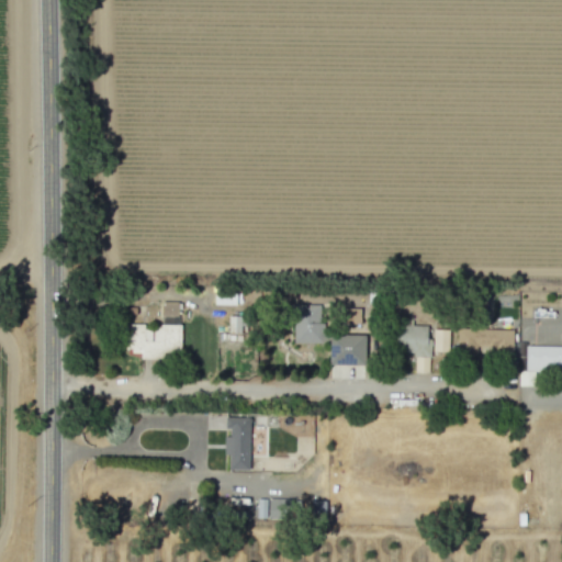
[(235,305),(235,287),(214,287),(214,304),(235,305)]
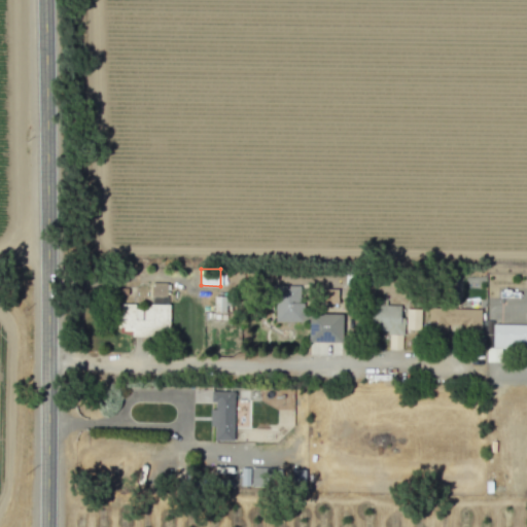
[(150,296),(166,297),(166,283),(151,283),(150,296)]
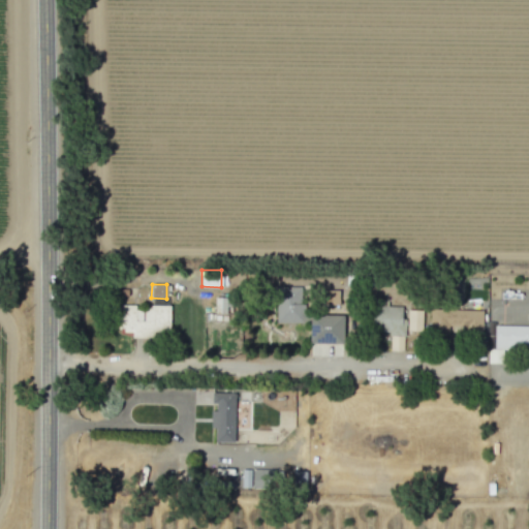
[(276,323),(306,322),(306,314),(311,314),(311,304),(300,304),(300,286),(275,287),(276,323)]
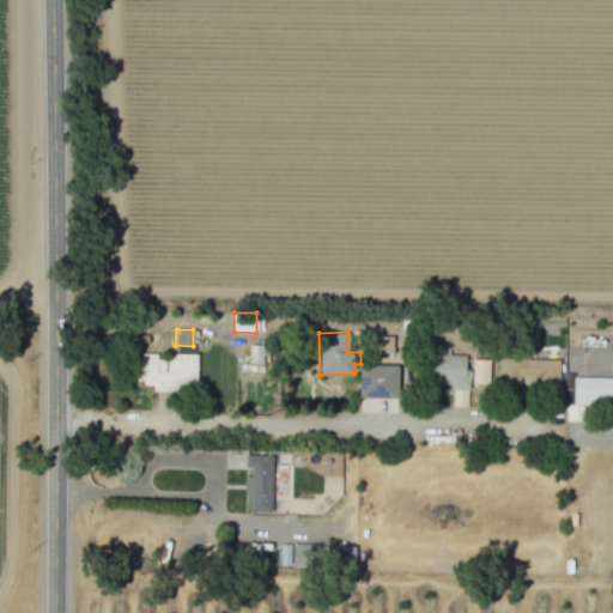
[(392,353),(393,337),(372,335),(371,353),(392,353)]
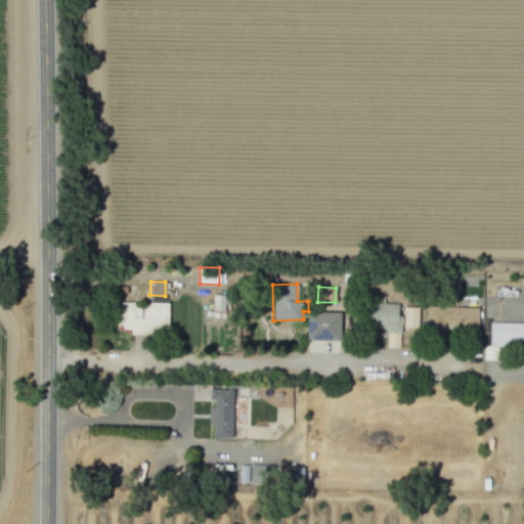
[(386,348),(399,348),(399,303),(384,303),(384,296),(376,296),(376,301),(367,301),(367,329),(386,329),(386,348)]
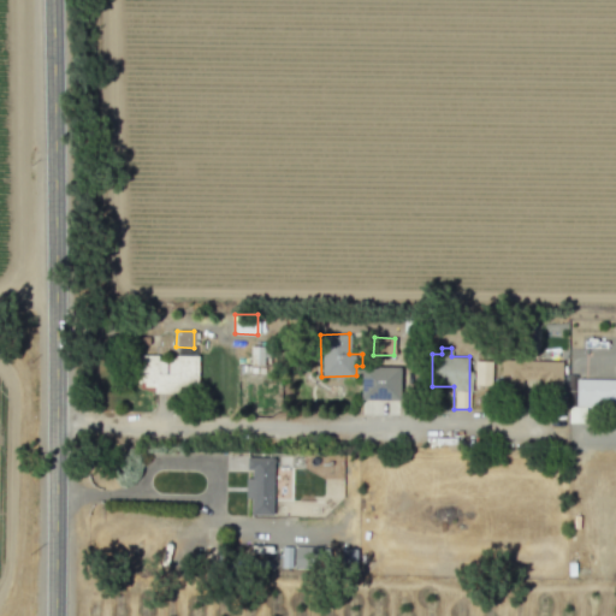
[(197,357),(157,356),(157,355),(136,355),(136,385),(154,385),(154,391),(197,392),(197,357)]
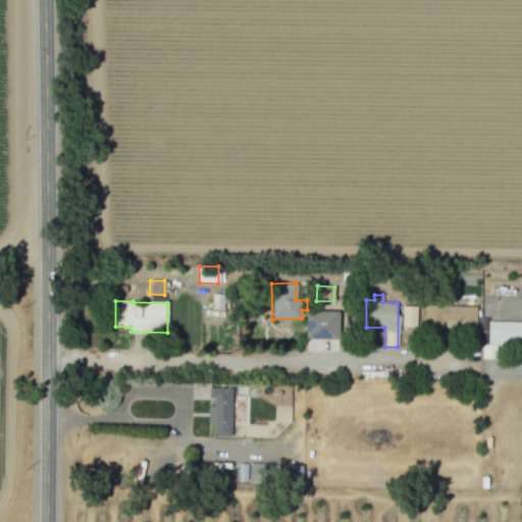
[(457,322),(457,328),(475,329),(475,306),(424,305),(423,330),(441,330),(441,321),(457,322)]
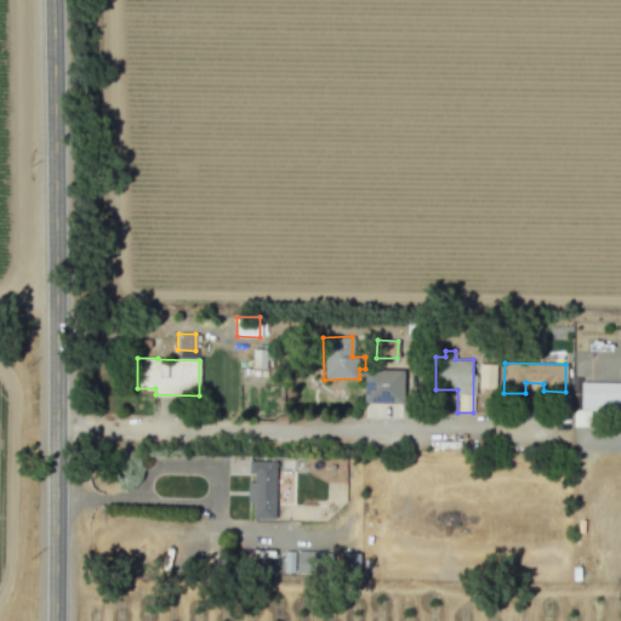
[(478,388),(495,389),(495,364),(478,364),(478,388)]
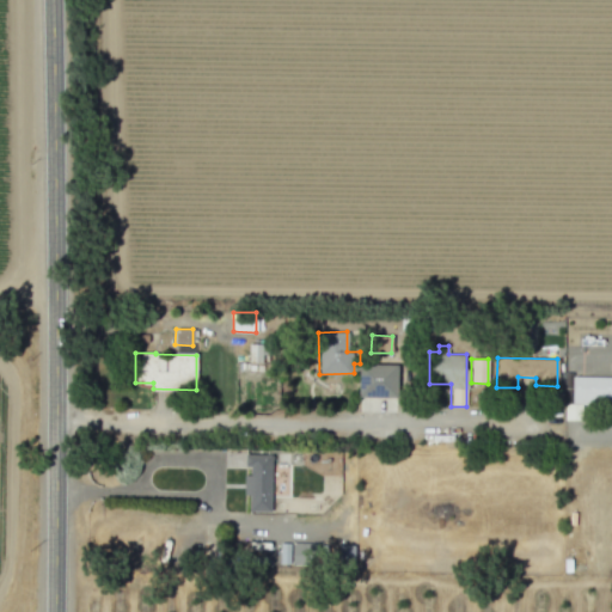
[(397,365),(357,365),(357,397),(397,397),(397,365)]
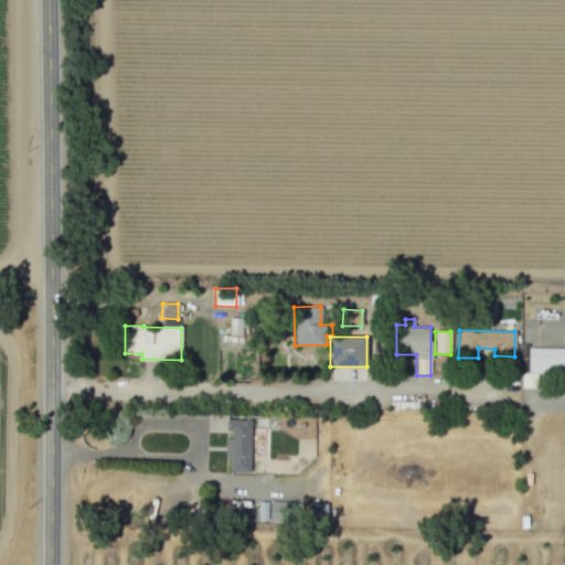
[(225,456),(231,456),(231,470),(249,470),(251,416),(226,417),(226,429),(231,429),(231,438),(225,438),(225,456)]
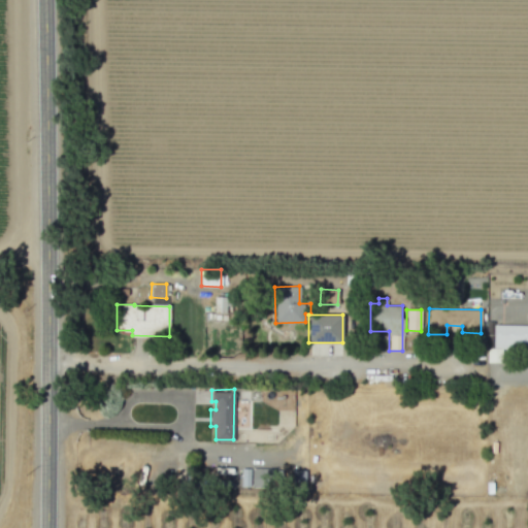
[(252,469),(252,480),(243,479),(244,471),(241,471),(241,487),(263,487),(264,469),(252,469)]
